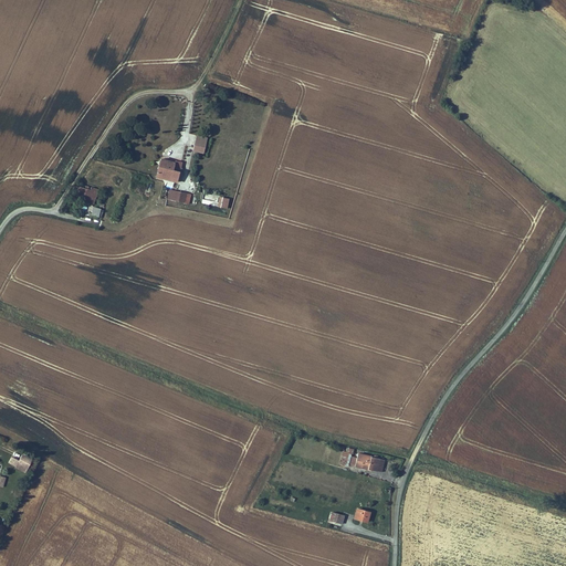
[(203,153),(208,137),(197,134),(192,149),(203,153)]
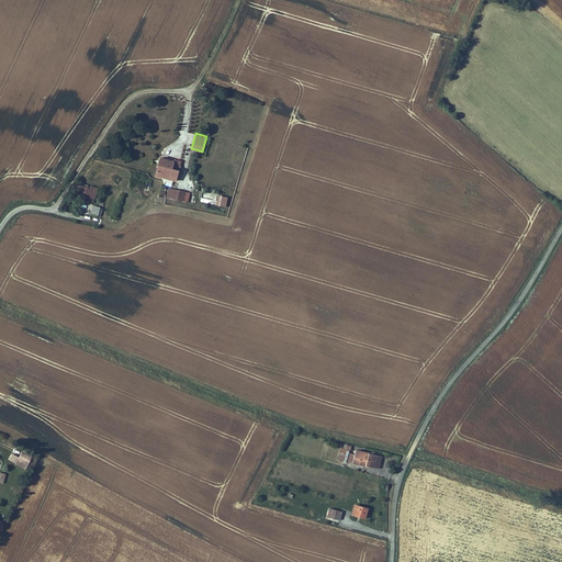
[(173,159),(160,156),(157,166),(164,168),(161,176),(176,180),(181,160),(173,158),(173,159)]
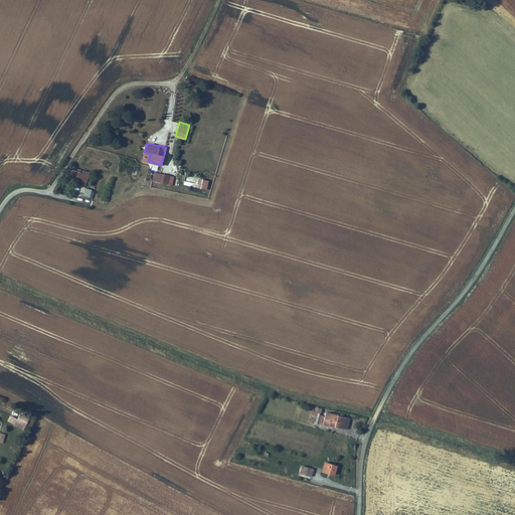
[(82,172),(70,168),(66,179),(86,185),(90,172),(82,169),(82,172)]
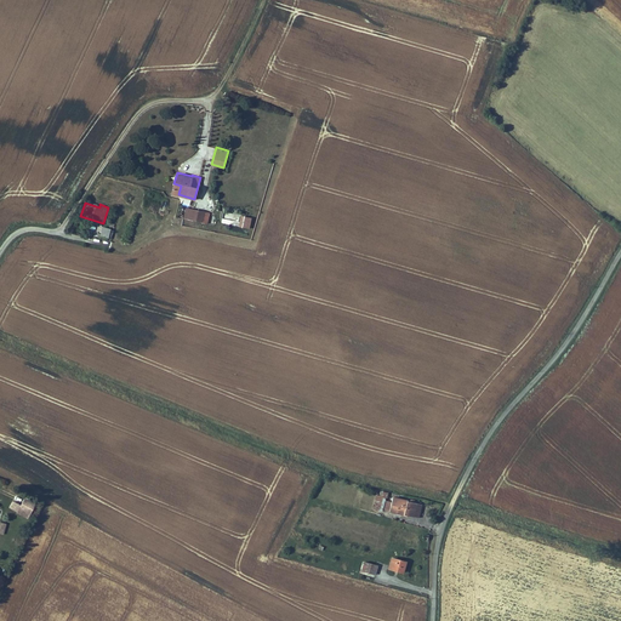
[(208,222),(210,212),(186,208),(183,217),(208,222)]
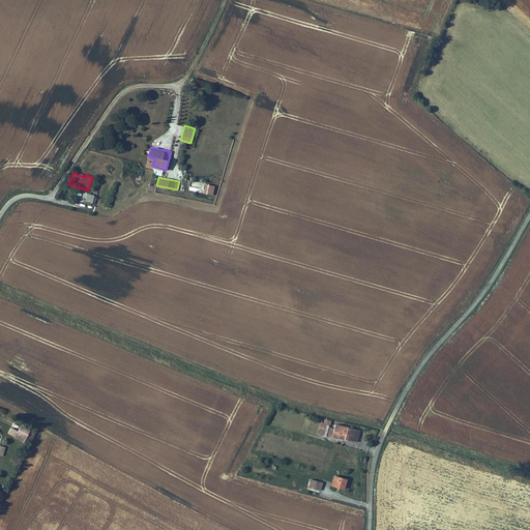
[(203,192),(204,182),(190,181),(190,190),(203,192)]
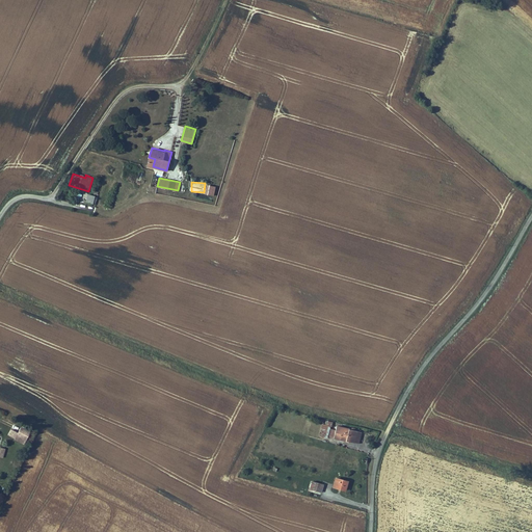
[(213,195),(215,186),(206,184),(204,193),(213,195)]
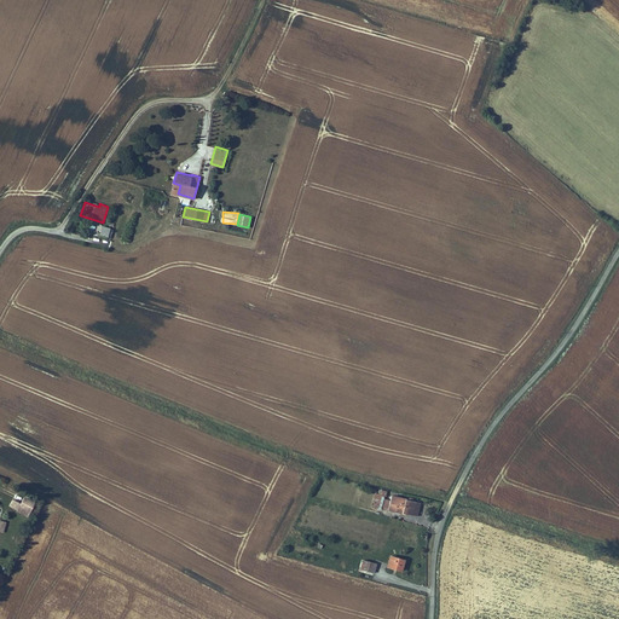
[(100,225),(98,233),(108,236),(110,227),(100,225)]
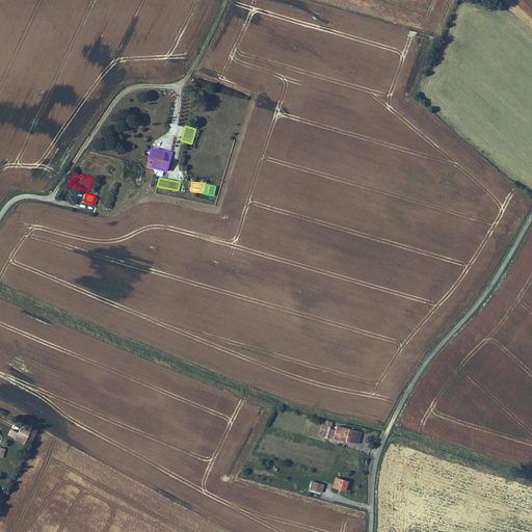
[(324,418),(322,428),(328,429),(330,420),(335,421),(336,417),(328,415),(327,419),(324,418)]
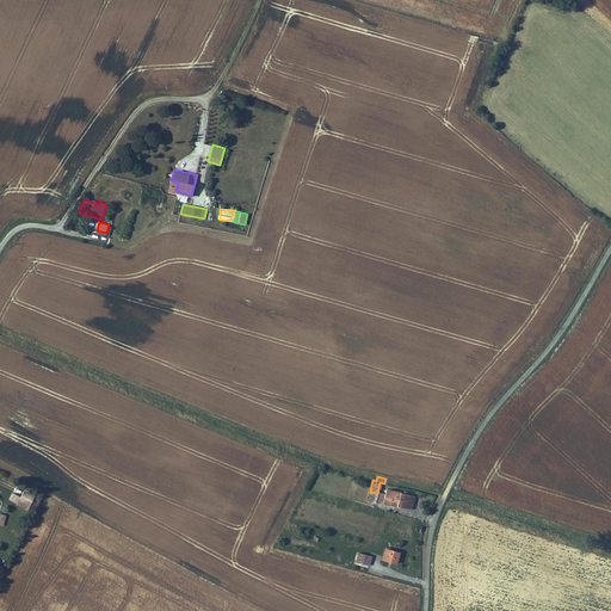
[(390,481),(386,495),(415,504),(417,495),(412,494),(414,488),(411,487),(411,485),(407,485),(406,486),(390,481)]
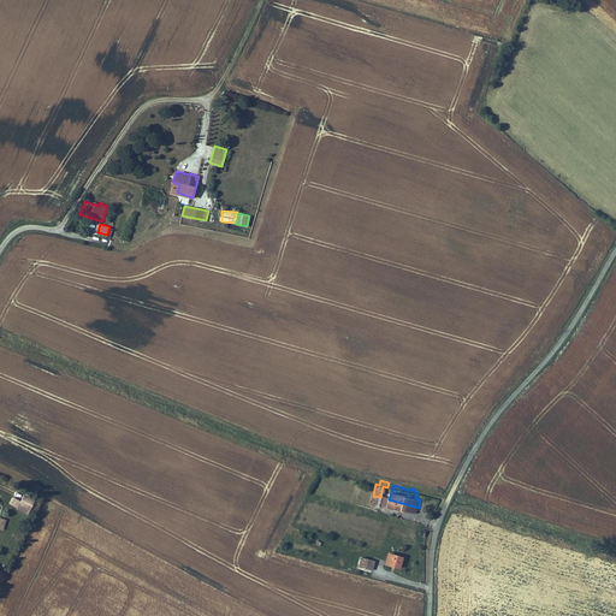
[(28,514),(36,499),(25,493),(22,501),(13,496),(10,503),(18,508),(17,509),(28,514)]
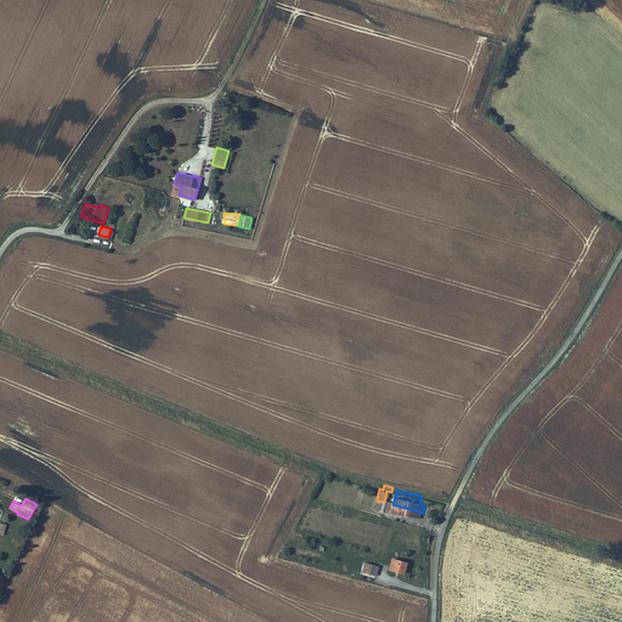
[(397,552),(394,563),(407,567),(411,555),(397,552)]
